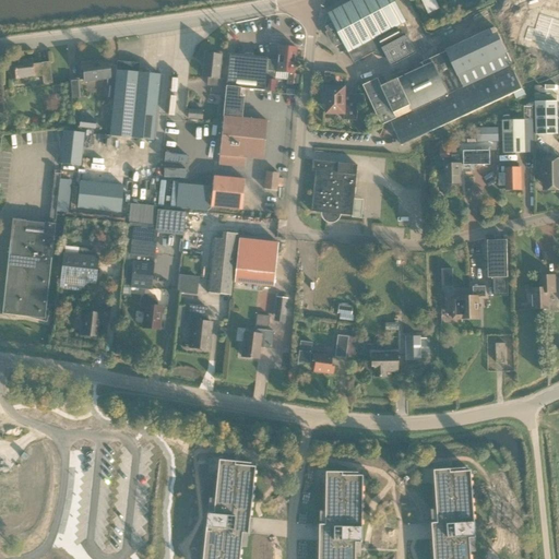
[(336,47),(344,43),(354,63),(403,37),(396,26),(406,22),(394,0),(353,0),(328,13),(333,23),(326,27),(336,47)]
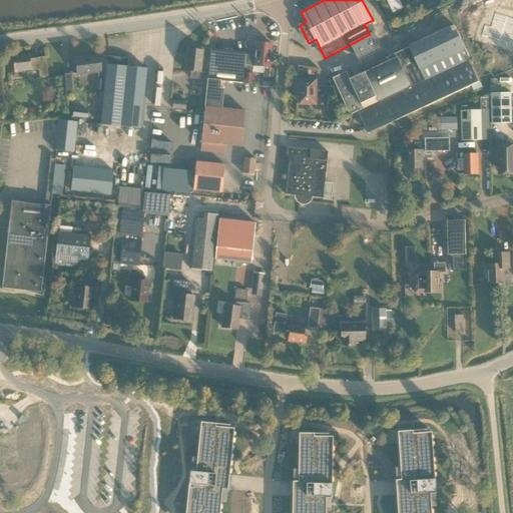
[(400,0),(386,0),(393,13),(404,8),(400,0)]
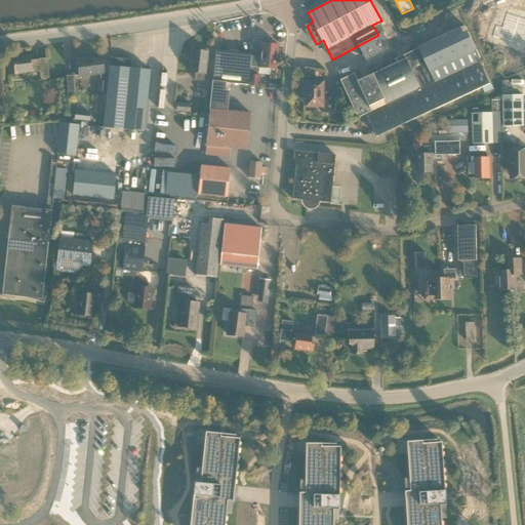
[(495,25),(492,37),(498,39),(498,37),(512,41),(519,16),(507,12),(501,27),(495,25)]
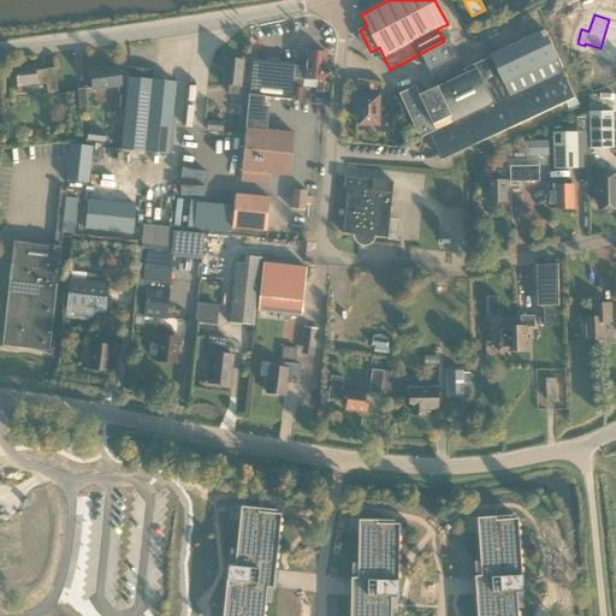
[(615,21),(609,19),(600,48),(615,53),(614,54),(615,54),(615,21)]
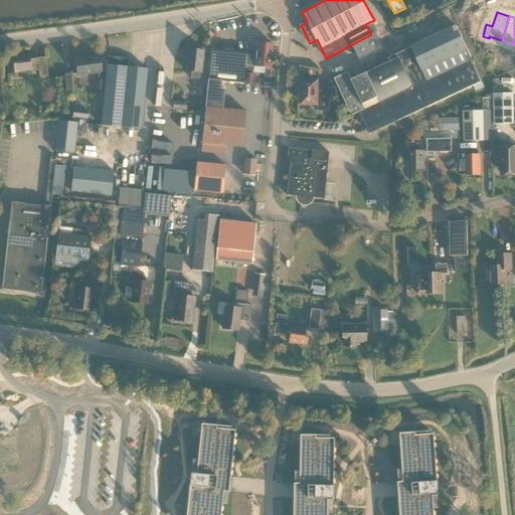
[(457,26),(397,54),(412,88),(471,60),(473,60),(457,26)]
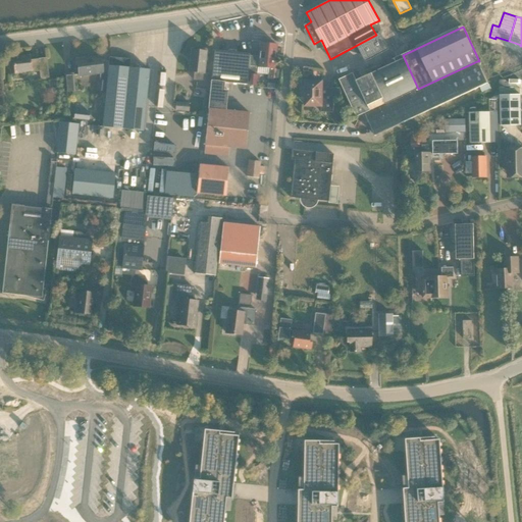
[(380,36),(376,35),(350,49),(359,51),(365,62),(387,50),(380,36)]
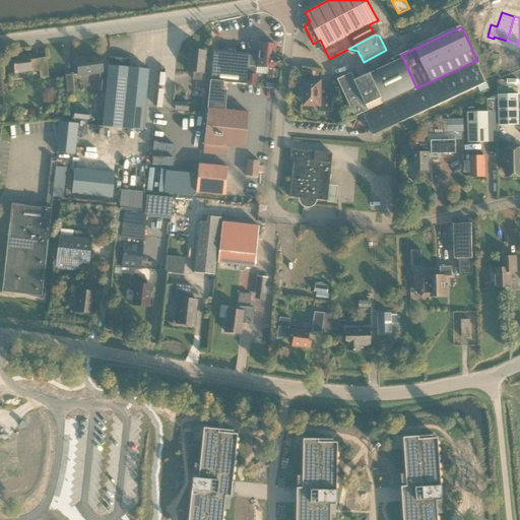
[(204,144),(203,152),(228,155),(229,146),(244,148),(248,112),(224,110),(226,89),(222,89),(223,81),(245,84),(247,65),(257,66),(257,67),(267,68),(266,78),(271,78),(273,68),(275,45),(263,43),(263,42),(258,42),(258,46),(259,46),(258,56),(248,55),(248,54),(213,50),(210,80),(209,80),(207,108),(203,144),(204,144)]
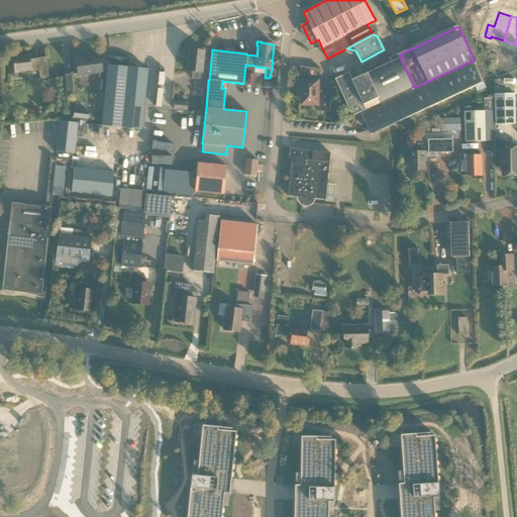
[(204,50),(189,48),(187,71),(192,72),(191,79),(205,80),(206,73),(202,73),(204,50)]
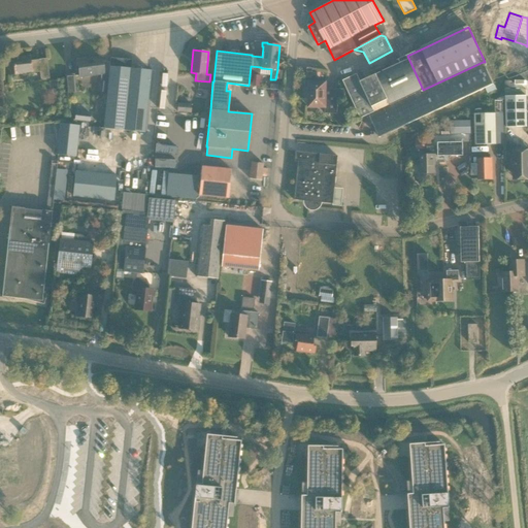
[(30,61),(30,56),(12,58),(14,74),(40,71),(41,78),(48,77),(46,58),(38,59),(39,60),(30,61)]
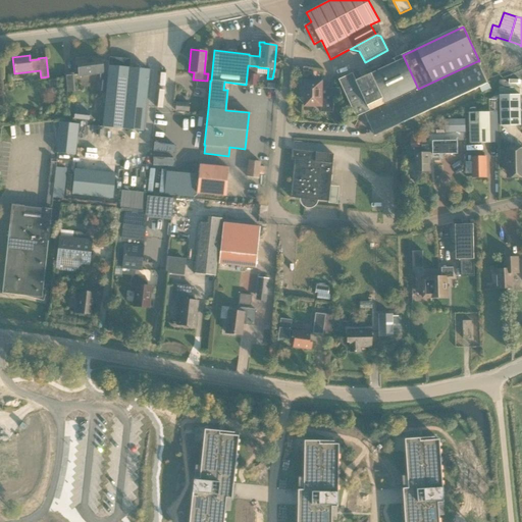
[(403,55),(370,69),(372,73),(385,103),(418,89),(403,55)]
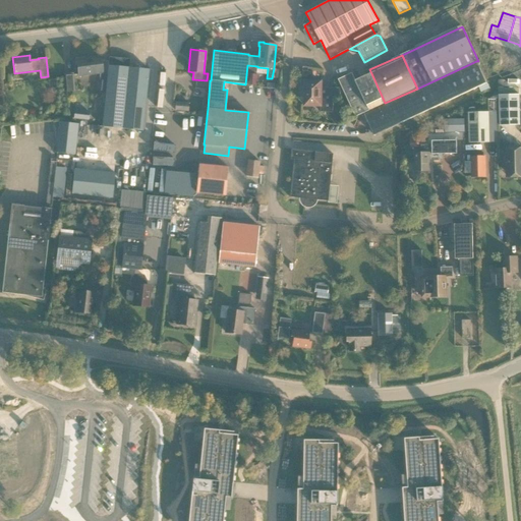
[(101,60),(100,57),(84,59),(84,57),(75,58),(78,76),(100,73),(99,79),(106,80),(106,85),(102,126),(142,130),(149,69),(128,67),(129,59),(109,57),(108,61),(101,60)]
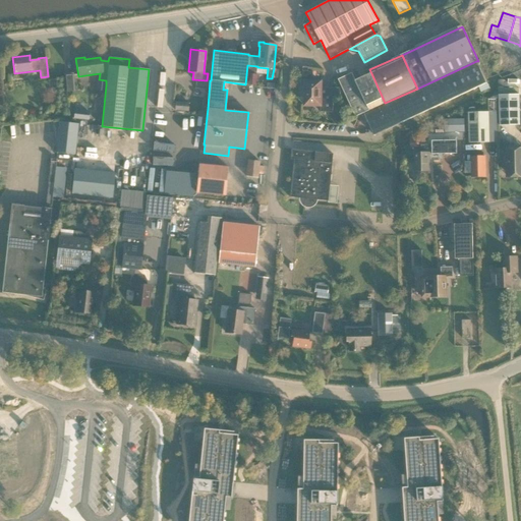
[(417,89),(385,103),(363,113),(374,135),(479,87),(481,92),(489,88),(487,82),(486,82),(476,61),(417,89)]
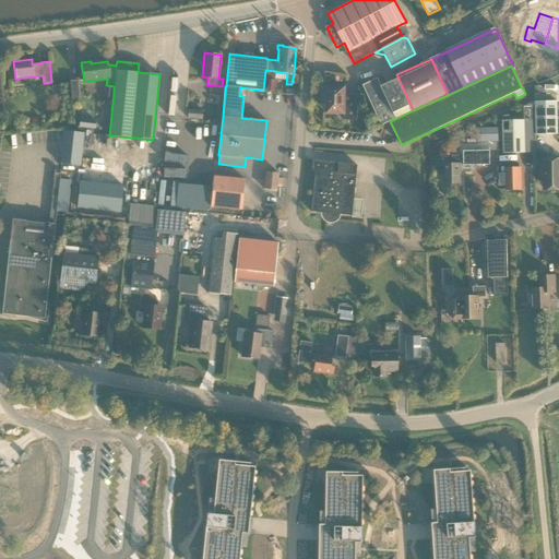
[(73,79),(74,97),(82,97),(81,79),(73,79)]
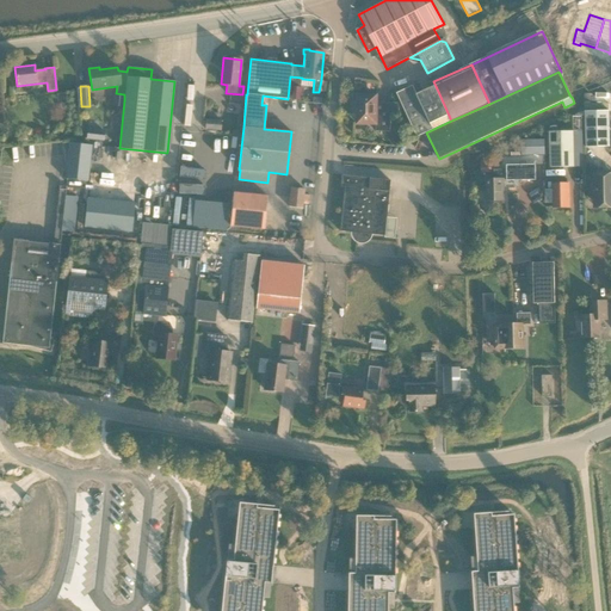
[(426,133),(451,121),(436,86),(417,94),(413,86),(396,93),(418,136),(426,133)]
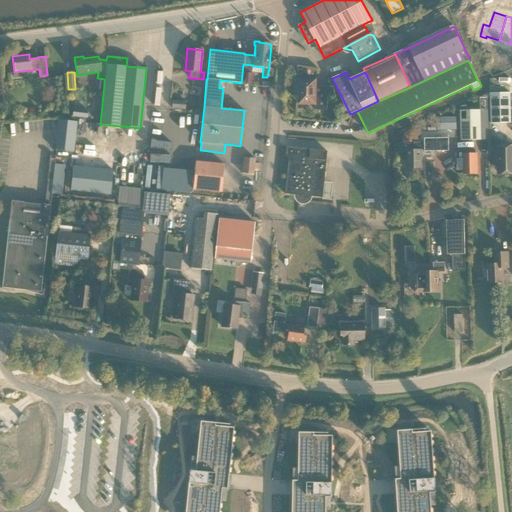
[(252,74),(243,73),(242,83),(251,84),(252,74)]
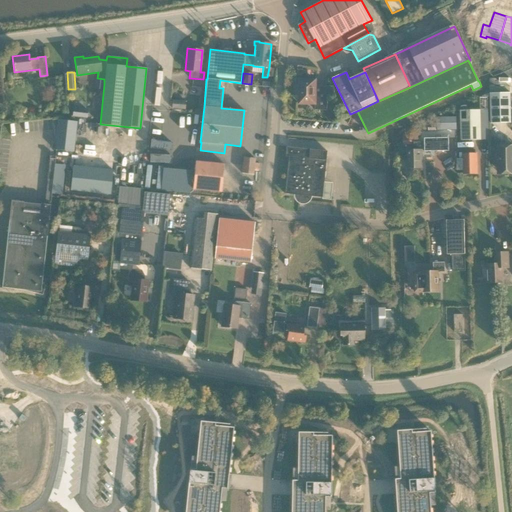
[(103,79),(95,78),(94,88),(102,89),(103,79)]
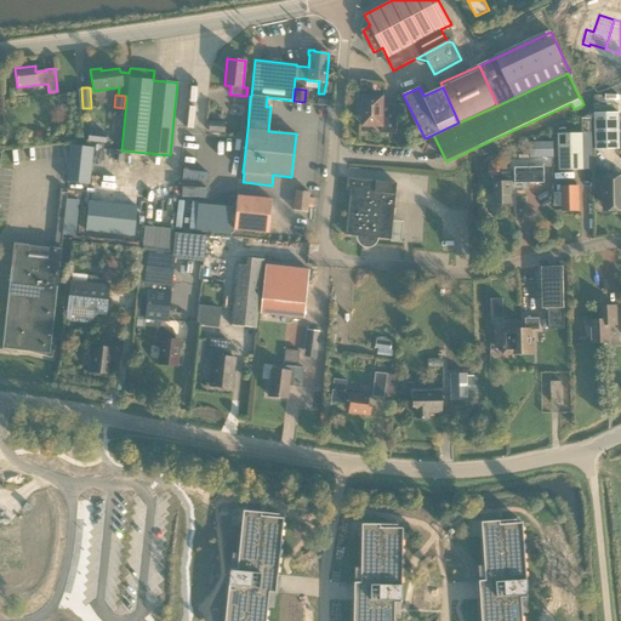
[(382,97),(364,97),(364,125),(382,125),(382,134),(397,134),(397,112),(406,112),(406,108),(404,104),(382,104),(382,97)]
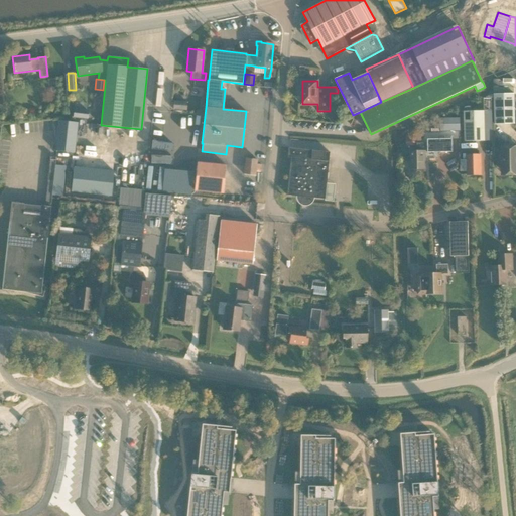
[(515,124),(514,93),(494,94),(495,124),(515,124)]
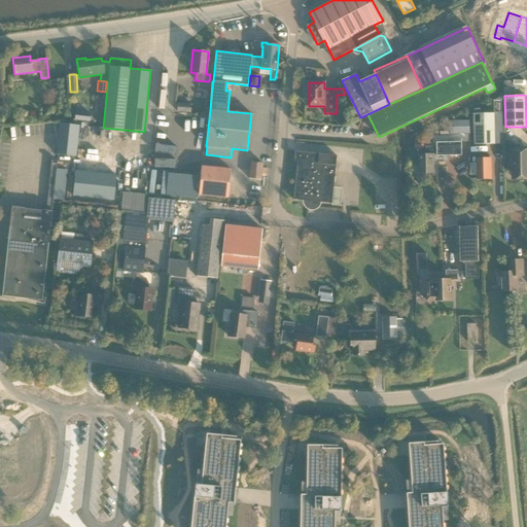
[(190,104),(177,103),(177,112),(189,113),(190,104)]
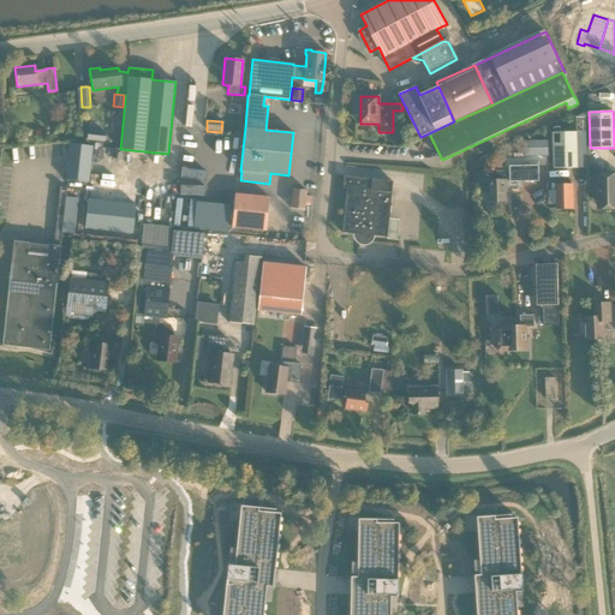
[(105,142),(106,131),(88,129),(87,141),(105,142)]
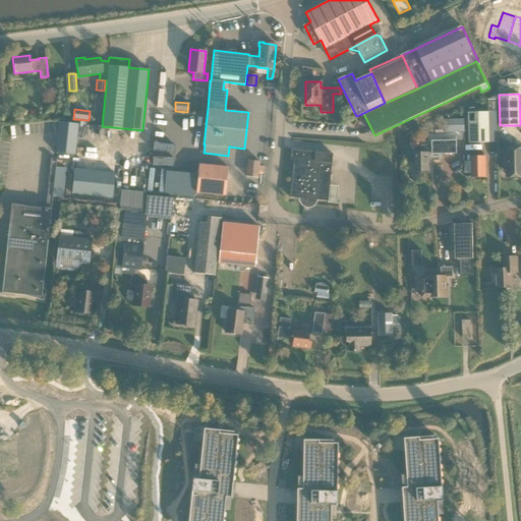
[(489,142),(489,111),(468,112),(469,142),(489,142)]
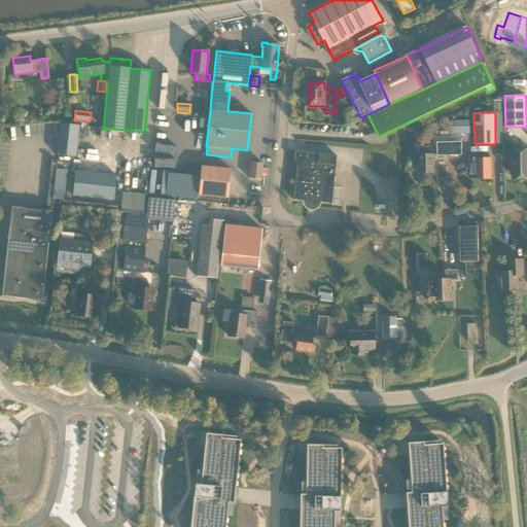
[(469,134),(469,120),(451,121),(451,134),(469,134)]
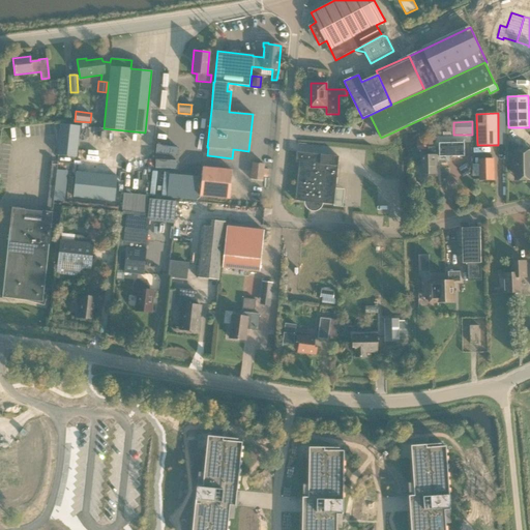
[(58,122),(55,154),(77,156),(80,124),(58,122)]
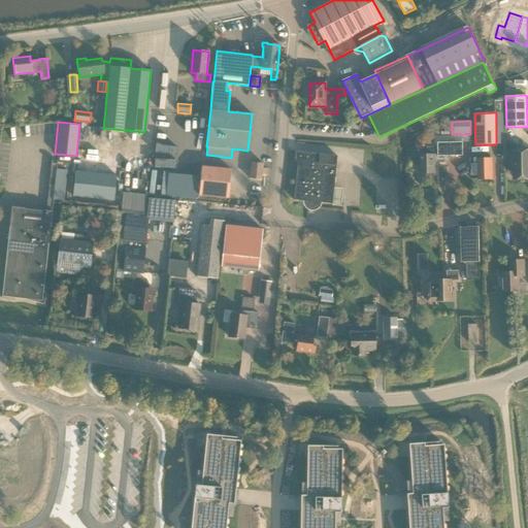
[(424,150),(424,141),(416,141),(416,150),(424,150)]
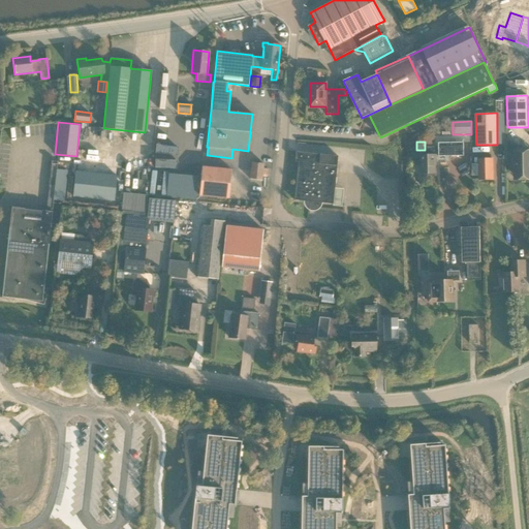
[(464,156),(464,142),(438,143),(439,147),(428,147),(428,155),(421,155),(421,174),(437,174),(436,156),(439,156),(464,156)]
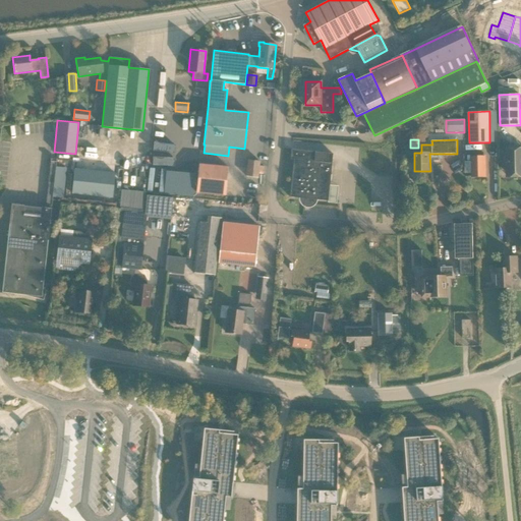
[(520,148),(507,149),(507,173),(507,178),(520,177),(520,148)]
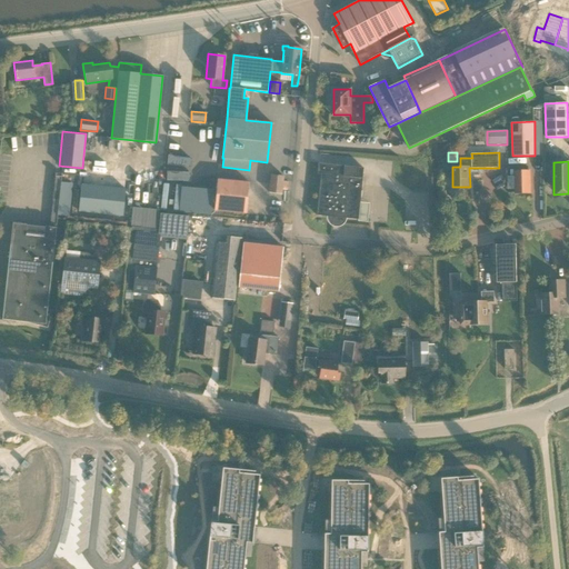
[(363,167),(318,162),(317,173),(321,173),(317,216),(328,217),(328,218),(332,222),(339,223),(345,219),(345,218),(358,219),(358,220),(367,221),(367,216),(358,215),(363,167)]
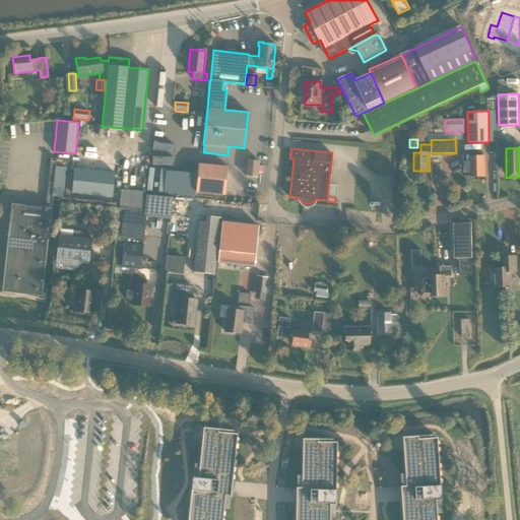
[(485,176),(484,156),(470,156),(471,177),(485,176)]
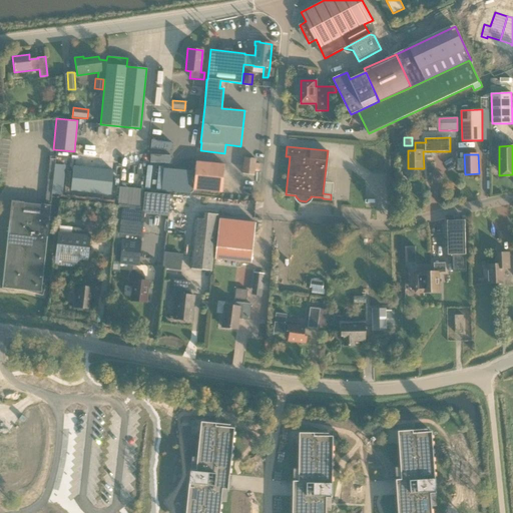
[(255,158),(243,157),(242,173),(253,174),(254,170),(259,170),(260,163),(254,163),(255,158)]
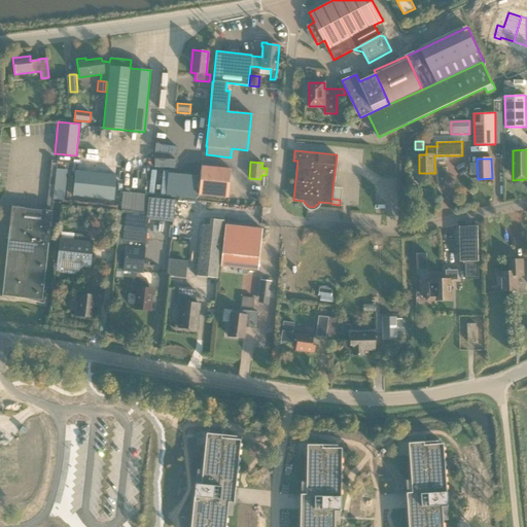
[(55,199),(66,200),(70,169),(60,168),(60,164),(54,163),(48,206),(54,207),(55,199)]
